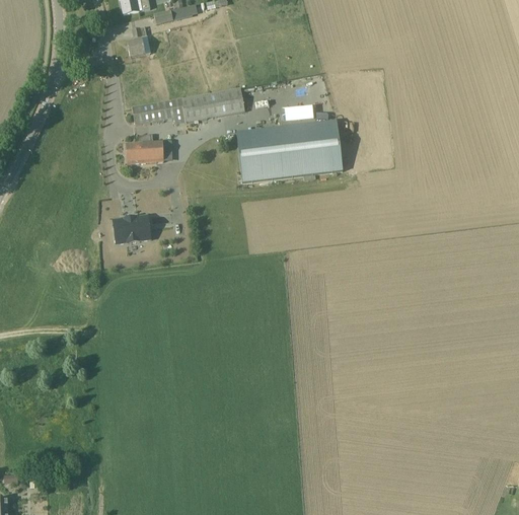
[(120,0),(123,12),(139,9),(149,7),(148,0),(120,0)]
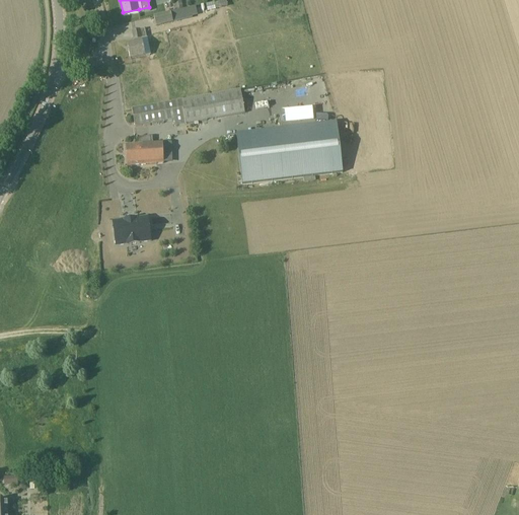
[(156,23),(182,16),(180,6),(176,7),(153,13),(156,23)]
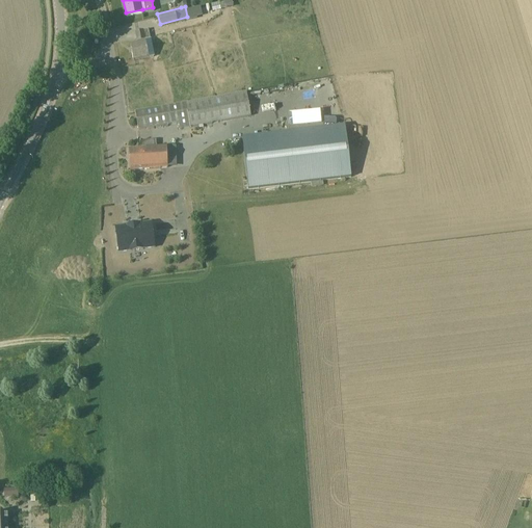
[(148,25),(135,28),(137,40),(136,40),(136,41),(130,42),(133,57),(148,54),(153,53),(150,34),(148,25)]
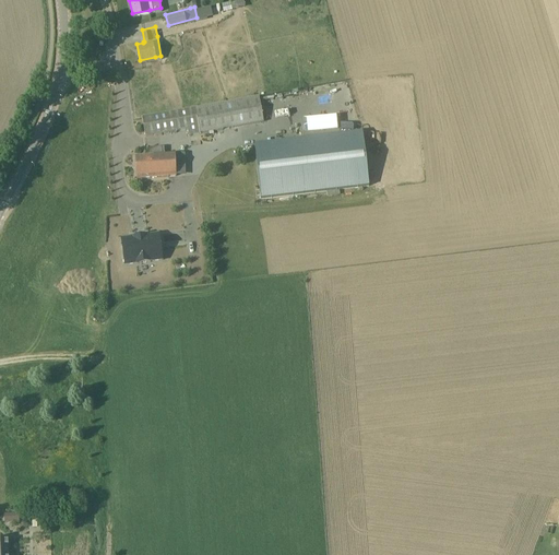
[(411,74),(356,81),(363,130),(368,182),(423,176),(411,74)]
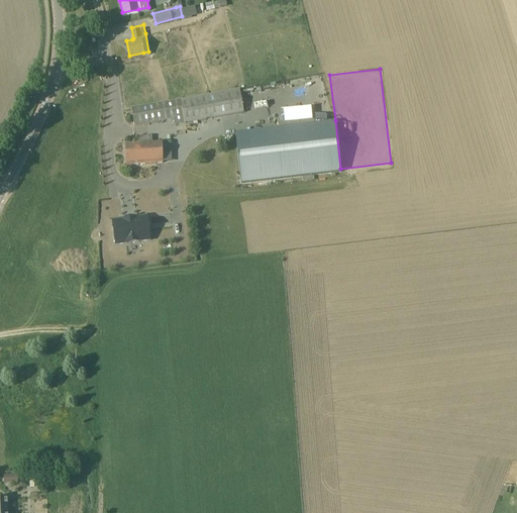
[(243,109),(239,86),(170,99),(173,116),(174,122),(243,109)]
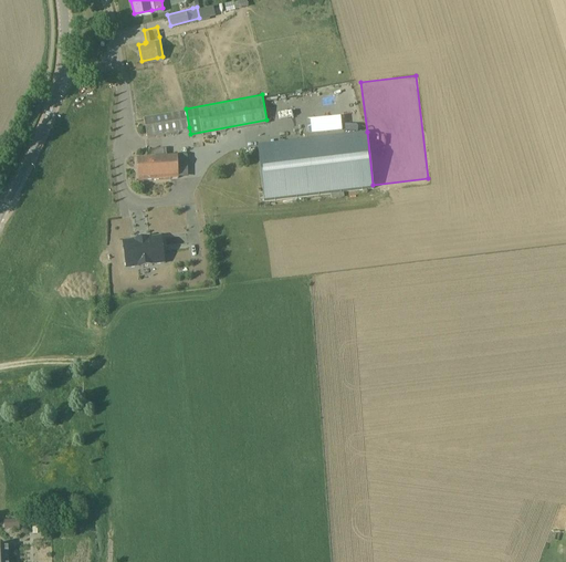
[(146,135),(189,127),(186,108),(143,117),(146,135)]
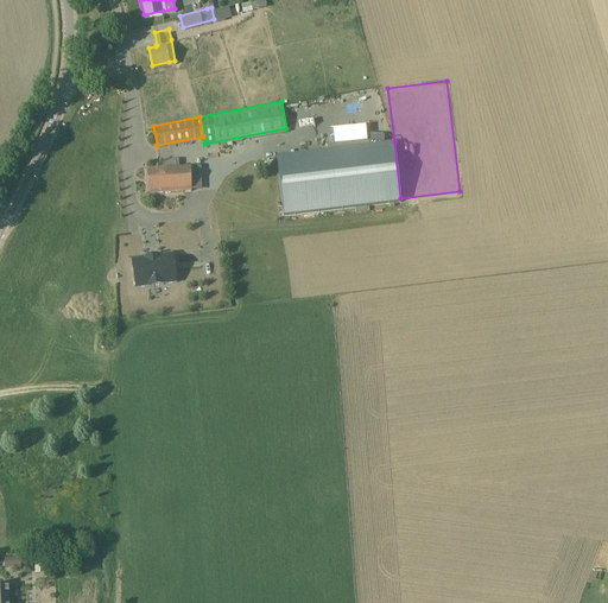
[(400,198),(394,141),(277,156),(283,205),(284,211),(284,213),(290,213),(400,198)]
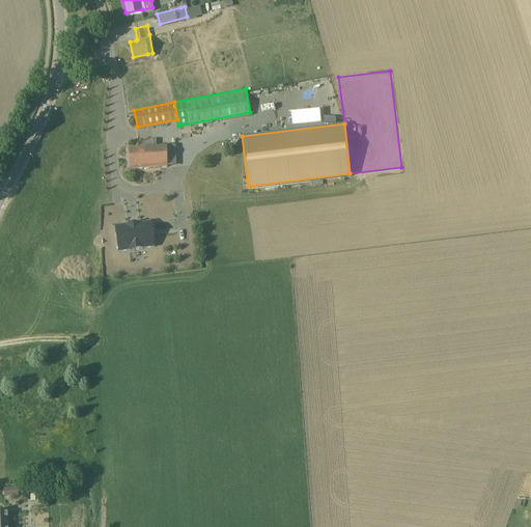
[(167,159),(166,142),(156,143),(156,137),(139,138),(140,144),(128,145),(130,166),(167,163),(167,159)]
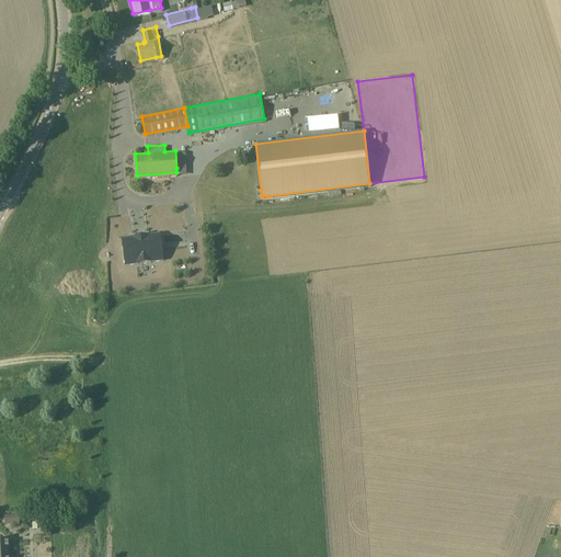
[(160,231),(122,237),(125,262),(163,257),(160,231)]
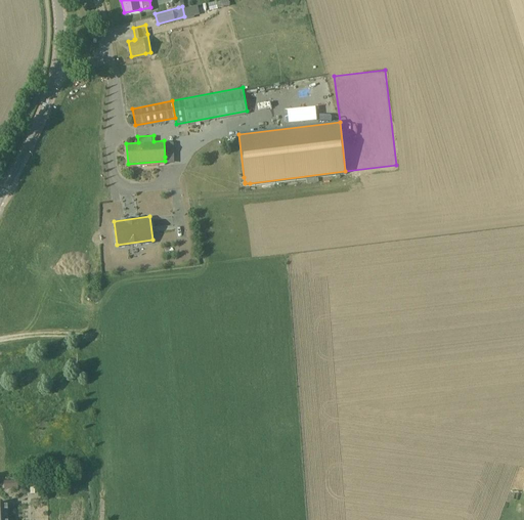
All buildings are outlined.
